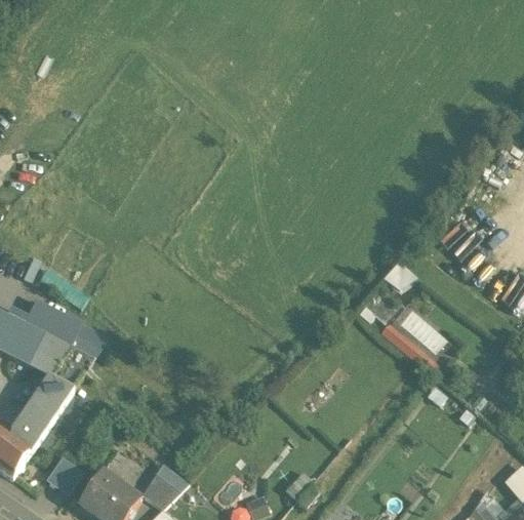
[(402,265),(389,280),(405,293),(418,278),(402,265)]
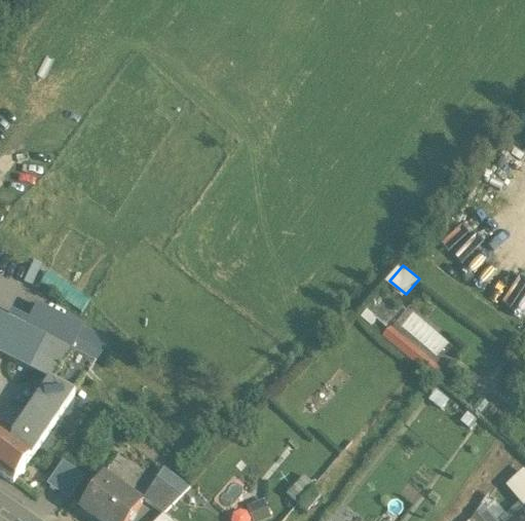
[(41,280),(81,305),(89,294),(49,267),(41,280)]
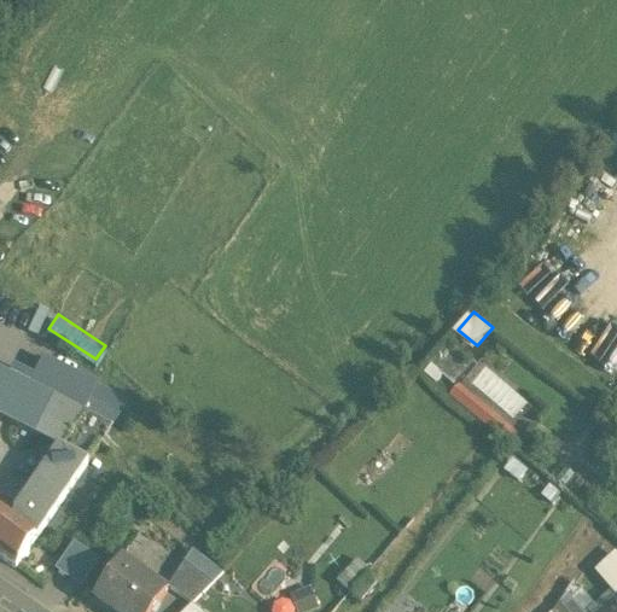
[(0,412),(60,441),(87,454),(128,392),(40,360),(29,382),(0,367),(0,412)]
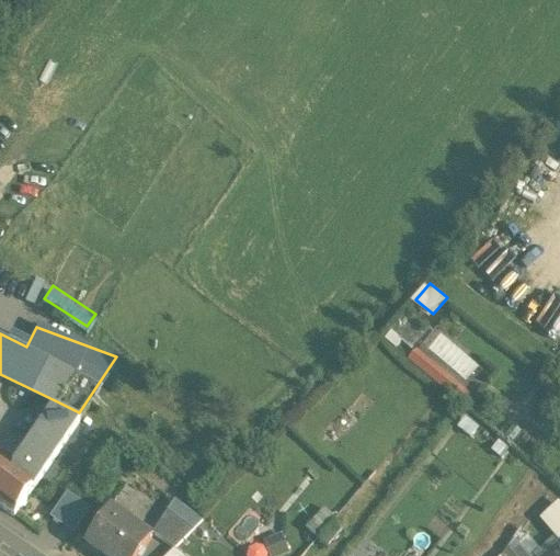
[(414,352),(409,362),(450,387),(457,377),(414,352)]
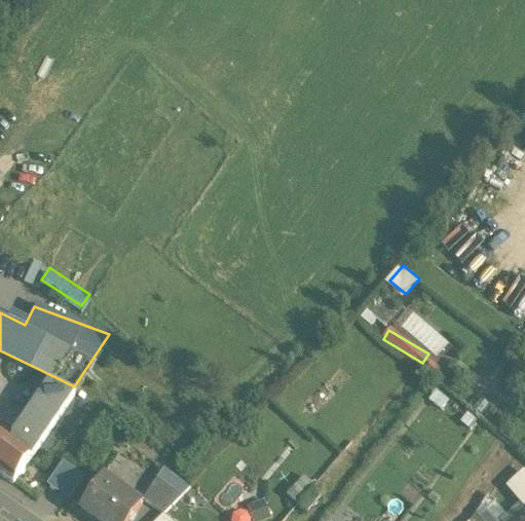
[(74,386),(51,375),(9,440),(29,452),(74,386)]
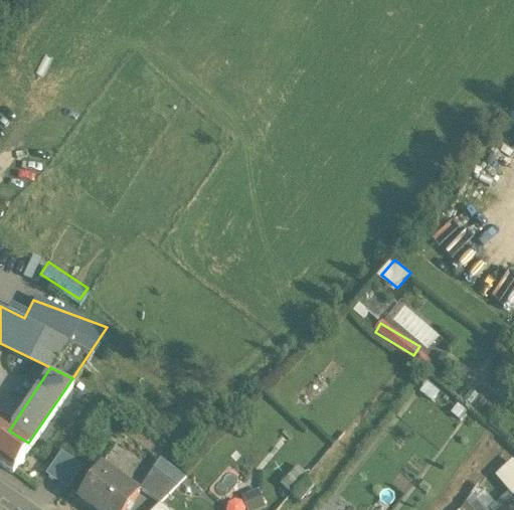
[(9,431),(0,423),(0,460),(11,468),(28,443),(9,431)]
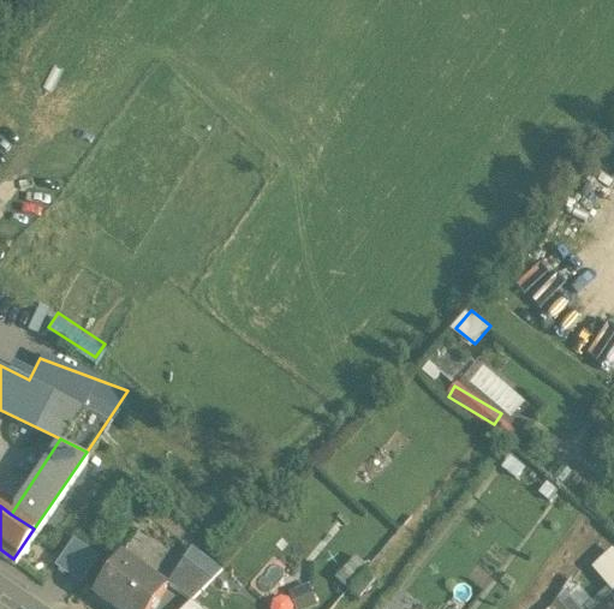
[(54,561),(79,578),(97,551),(72,535),(54,561)]
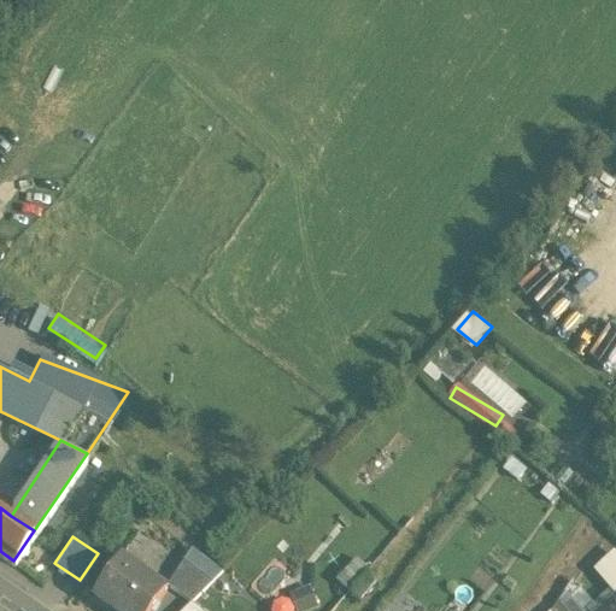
[(615,548),(594,569),(615,593),(615,548)]
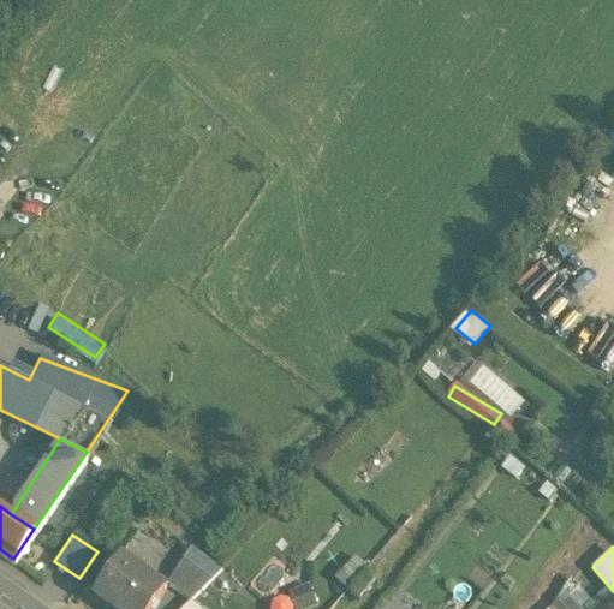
[(145,608),(164,583),(117,551),(90,589),(120,608),(145,608)]
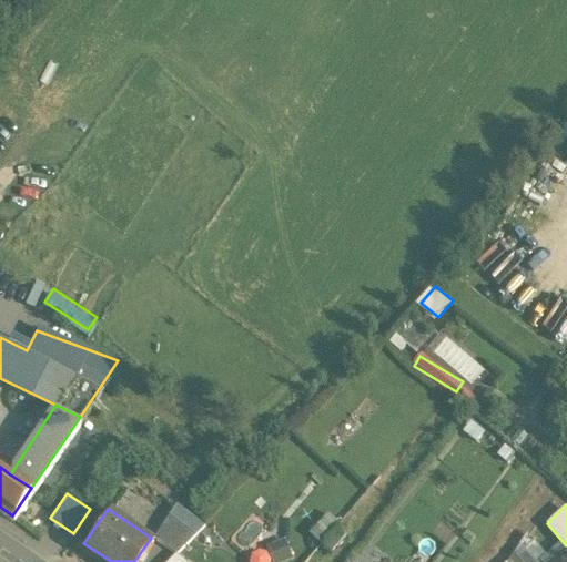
[(194,528),(168,510),(152,532),(174,548),(175,548),(194,528)]
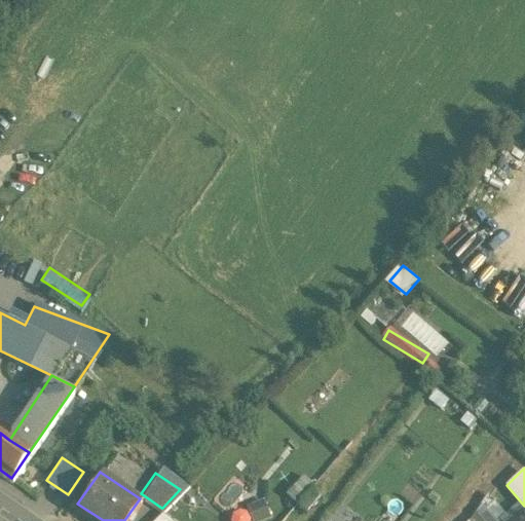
[(312,488),(298,504),(304,510),(319,494),(312,488)]
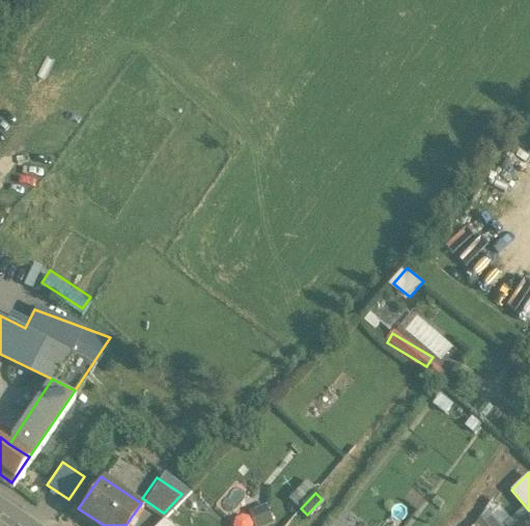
[(492,498),(479,516),(487,525),(499,525),(489,515),(498,505),(492,498)]
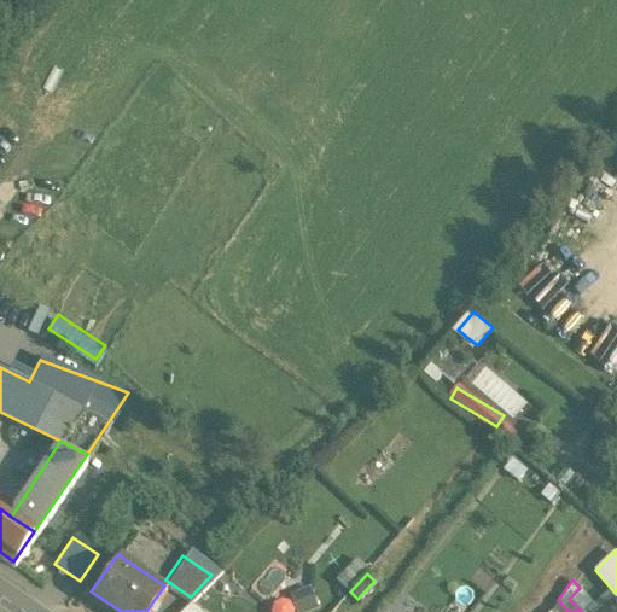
[(310,584),(292,592),(298,608),(318,601),(310,584)]
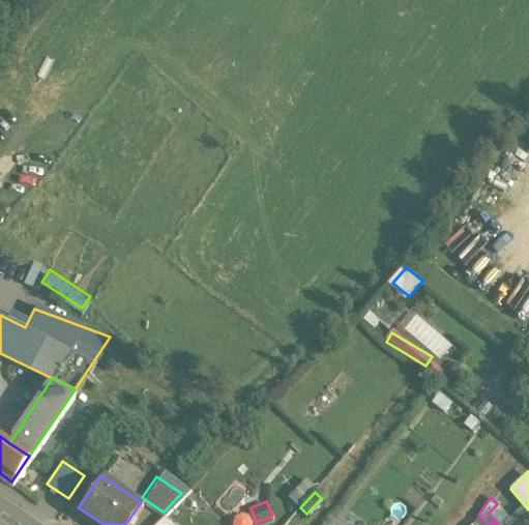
[(528,524),(528,509),(511,524),(528,524)]
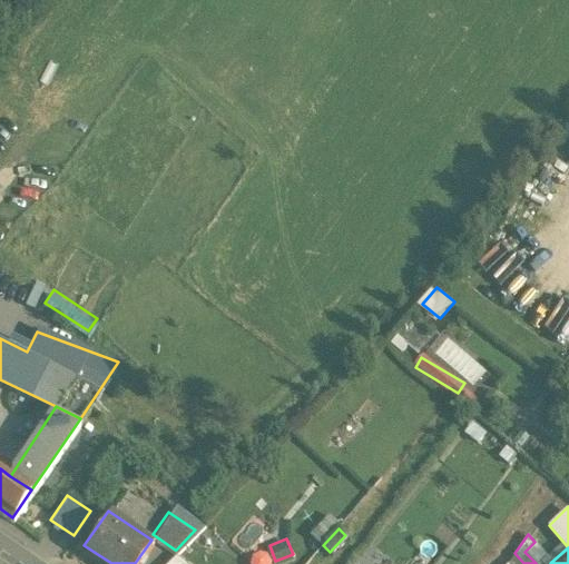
[(188,563),(192,561),(176,550),(175,550),(160,563),(188,563)]
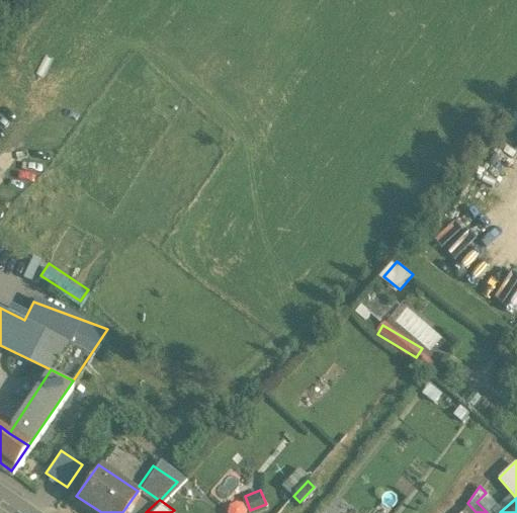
[(476,512),(467,503),(459,512),(476,512)]
